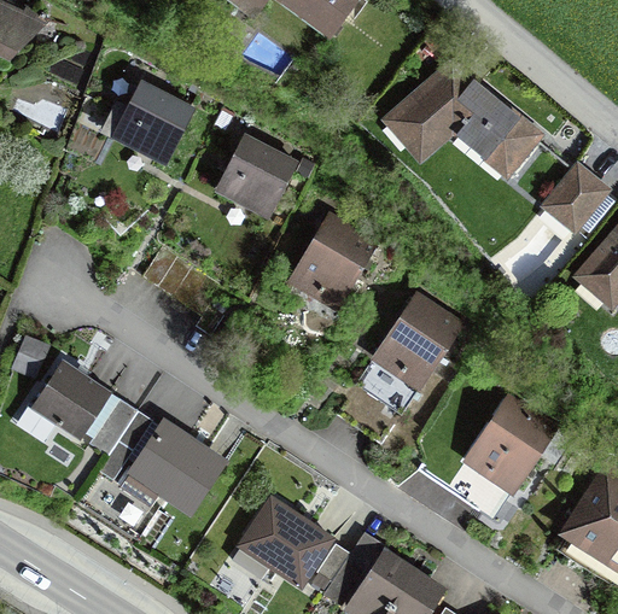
[(360,0),(226,0),(255,21),(268,0),(274,0),(331,40),(360,0)]
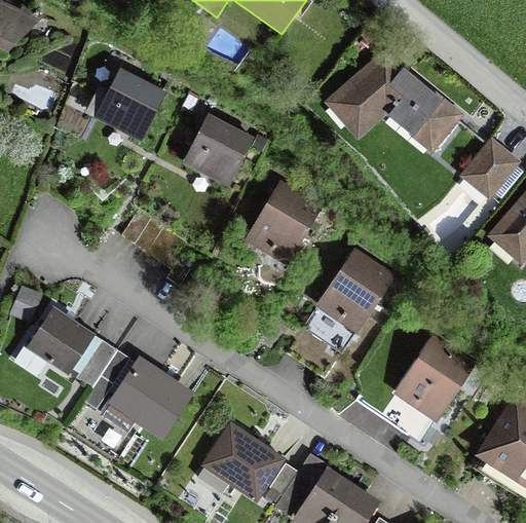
[(5,6),(0,3),(0,54),(8,59),(42,23),(29,16),(31,12),(22,8),(21,10),(7,3),(5,6)]
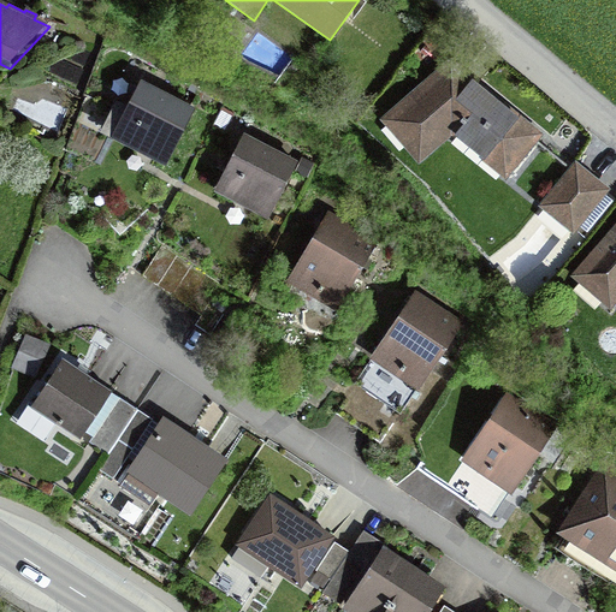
[(543,134),(450,58),(379,119),(386,126),(380,131),(400,153),(404,148),(419,164),(452,136),(455,138),(451,143),(497,182),(502,177),(505,179),(543,134)]
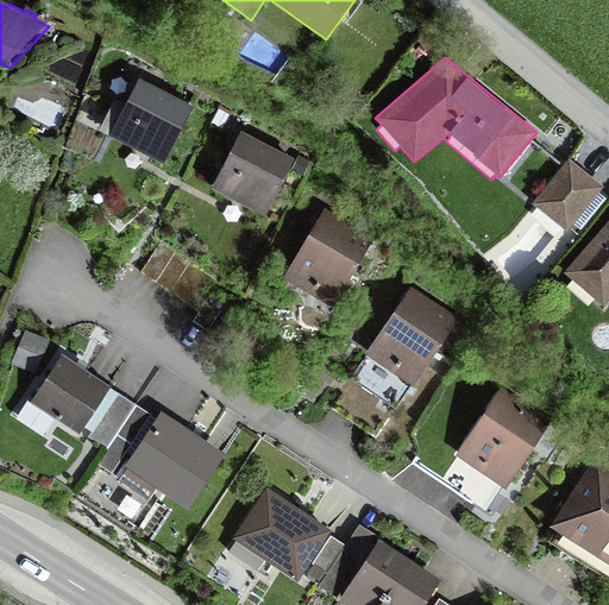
[(193,105),(138,75),(129,95),(118,89),(98,127),(162,161),(193,105)]
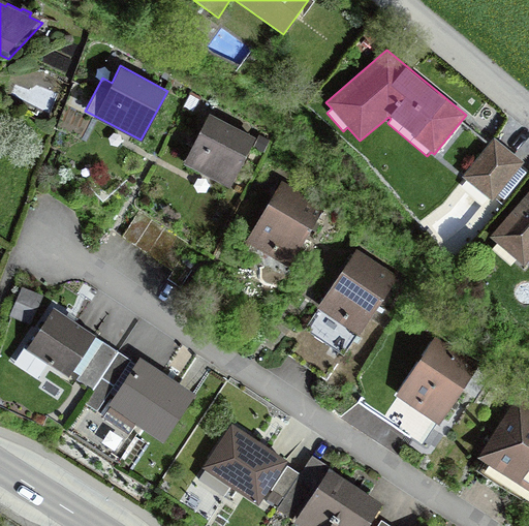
[(256,136),(209,113),(183,162),(230,187),(256,136)]
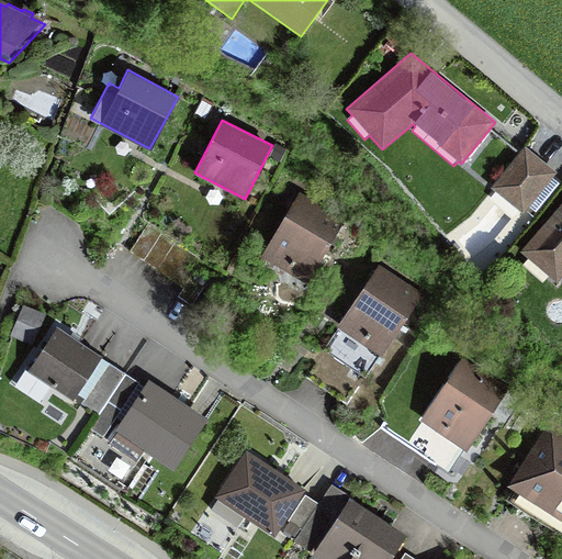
[(119,144),(115,151),(120,157),(127,156),(131,149),(126,143),(119,144)]
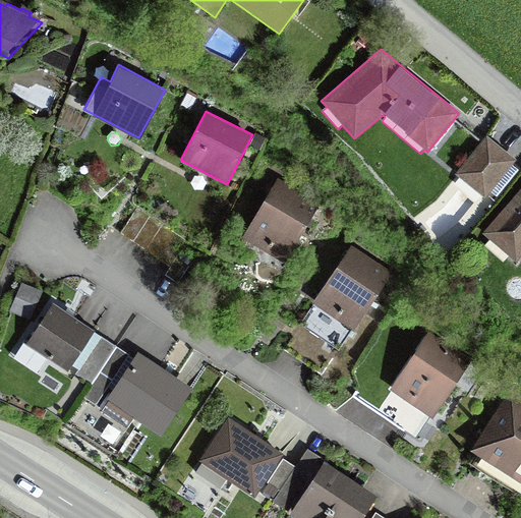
[(516,161),(486,136),(455,174),(484,198),(516,161)]
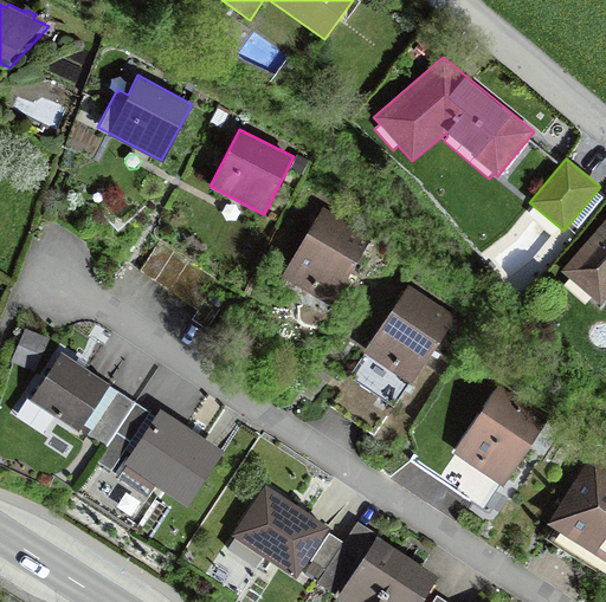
[(226,213),(227,221),(236,225),(243,219),(242,209),(233,207),(226,213)]
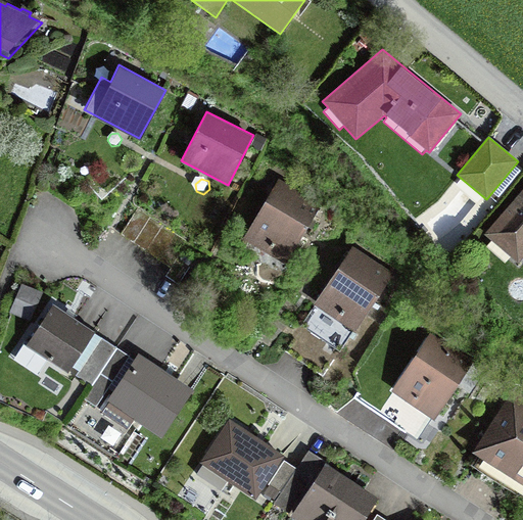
[(320,205),(281,180),(244,235),(283,261),(320,205)]
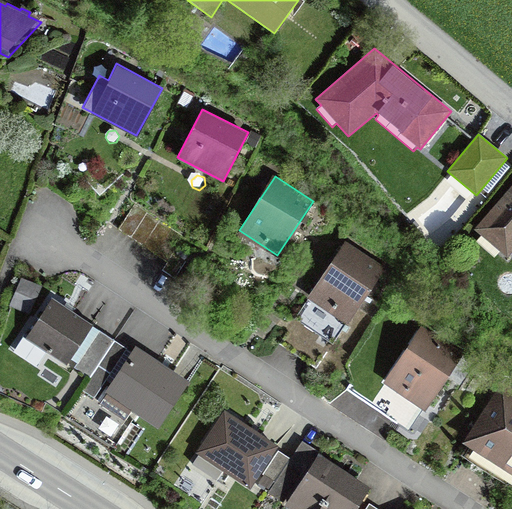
[(511,184),(473,229),(507,258),(511,252),(511,184)]
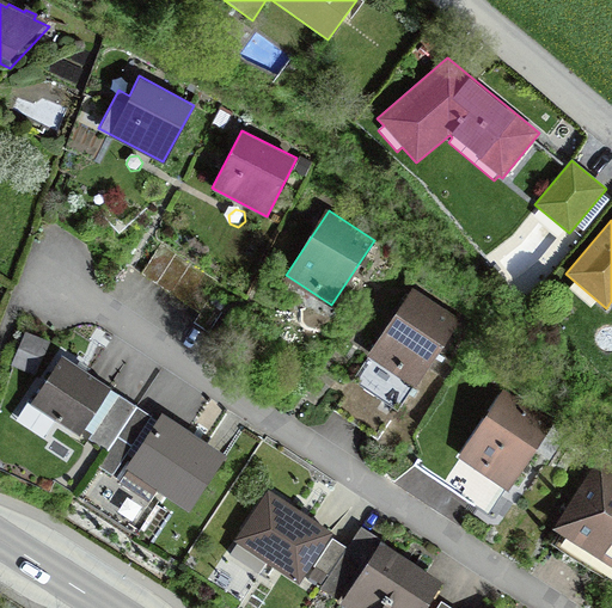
[(209,277),(193,268),(176,257),(159,247),(140,277),(148,283),(157,288),(166,293),(173,298),(181,302),(190,308),(196,312),(206,318),(225,288),(209,277)]
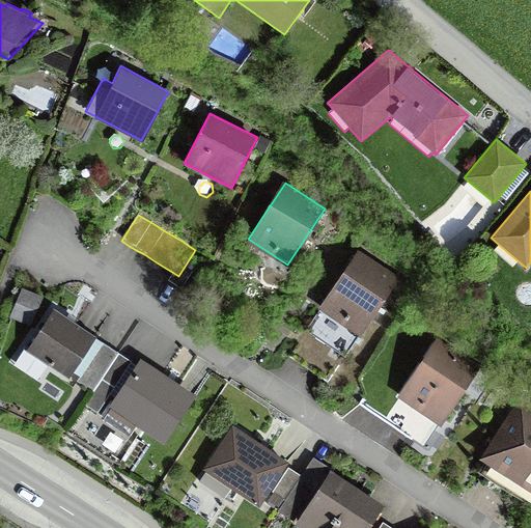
[(399,285),(357,257),(316,320),(318,321),(304,343),(342,368),(357,346),(358,348),(399,285)]
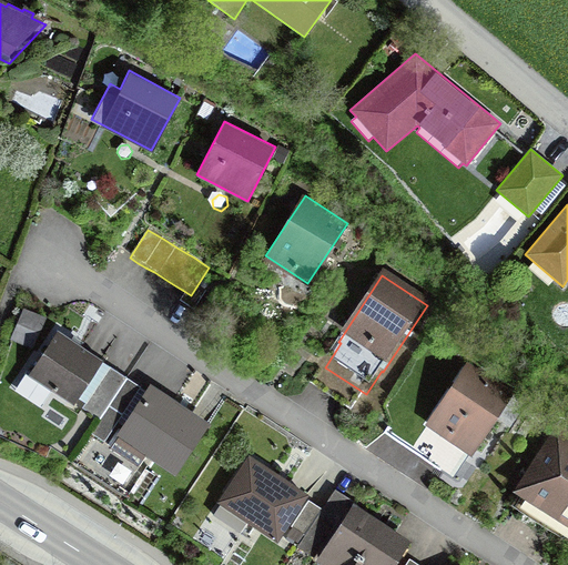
[(34,351),(47,318),(24,310),(11,342),(34,351)]
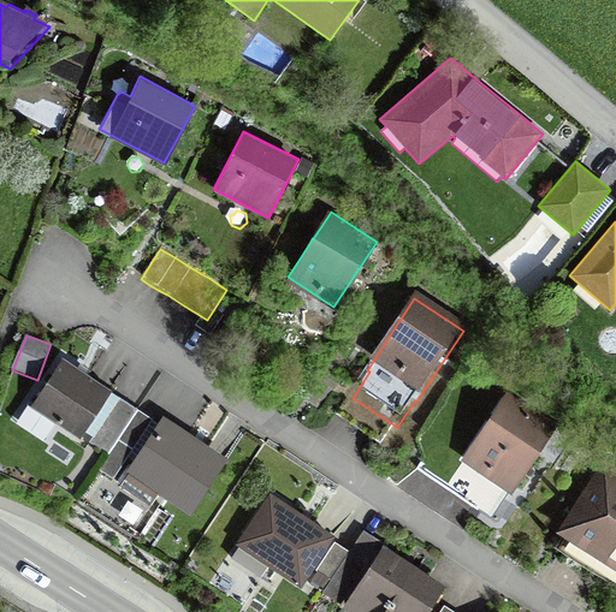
[(108,394),(60,366),(35,408),(60,423),(58,428),(80,441),(108,394)]
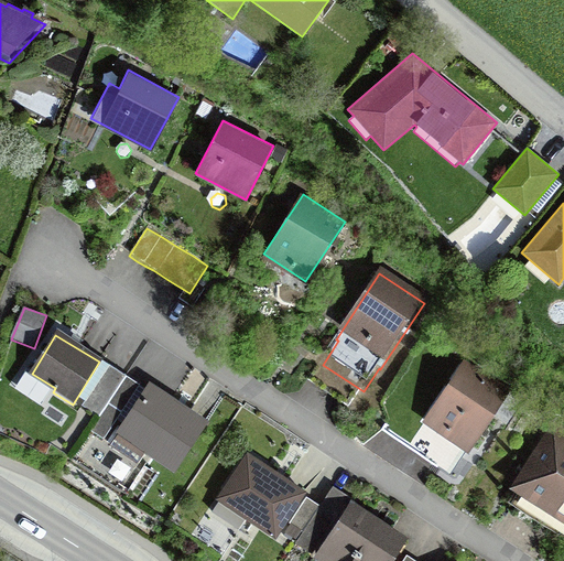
[(127,377),(109,366),(82,406),(97,417),(127,377)]
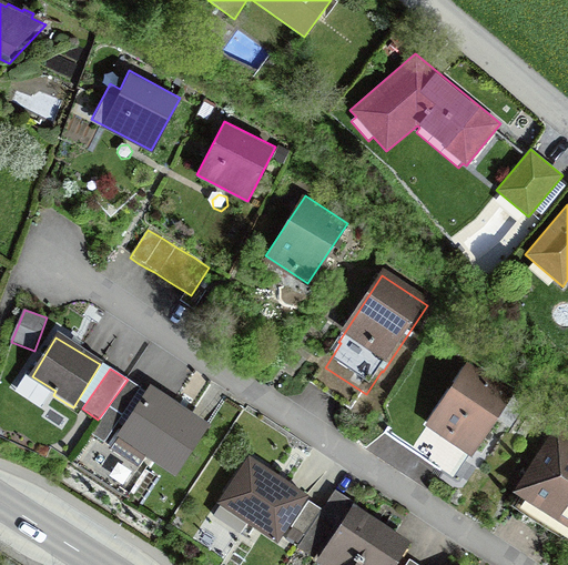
[(509,397),(468,371),(427,432),(468,458),(509,397)]
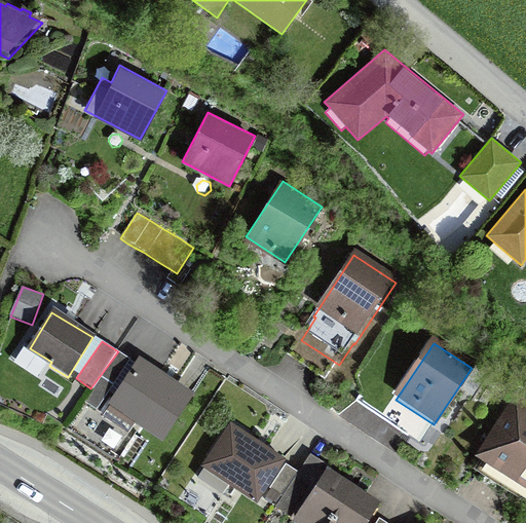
[(192,398),(140,363),(113,403),(140,420),(138,422),(163,440),(192,398)]
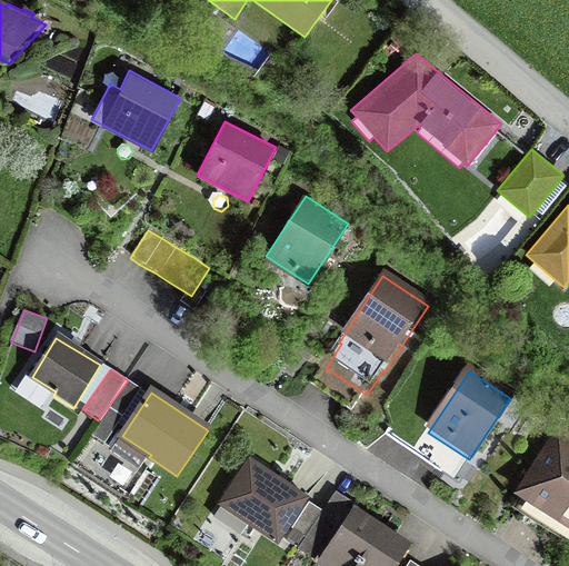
[(568,436),(560,432),(521,489),(568,520),(568,436)]
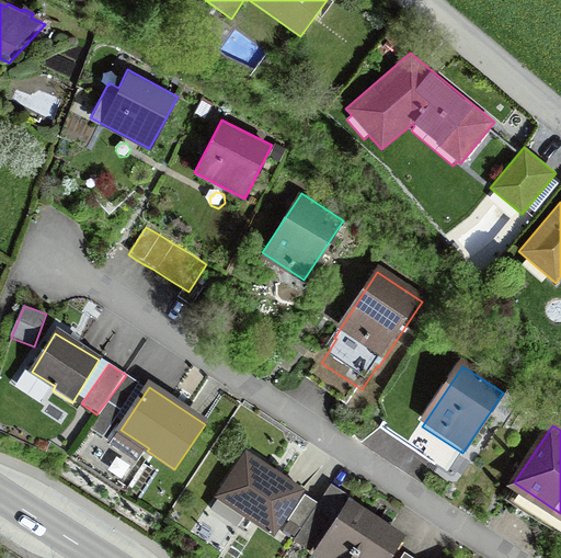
[(301,492),(242,455),(209,509),(238,526),(244,516),(274,535),(301,492)]
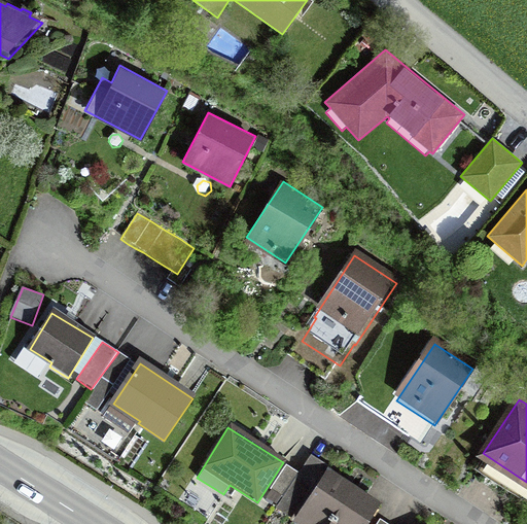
[(366,523),(379,507),(367,499),(339,481),(330,476),(300,523),(366,523)]
